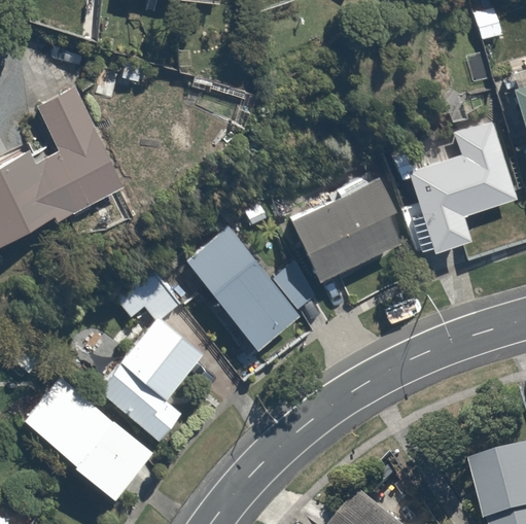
[(504,34),(495,6),(468,15),(479,43),(504,34)]
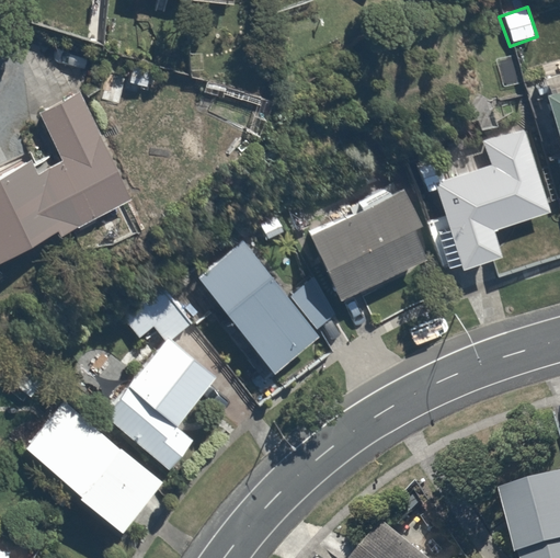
[(559,87),(545,91),(559,148),(559,87)]
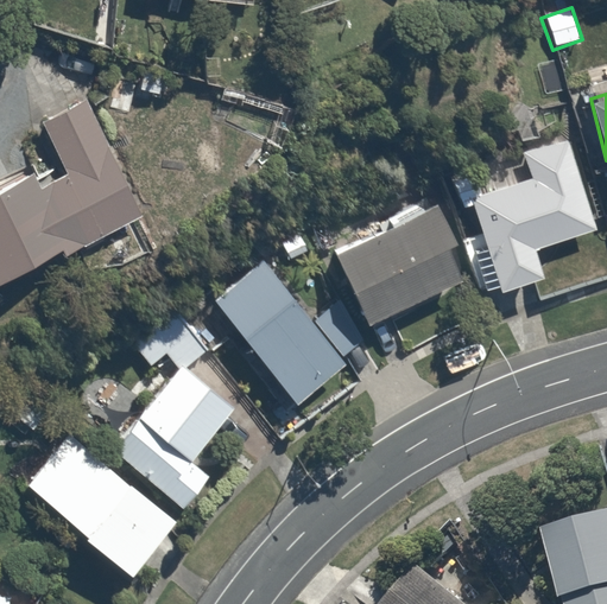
[(67,256),(144,217),(83,99),(39,122),(67,175),(52,182),(48,171),(0,195),(0,283),(64,250),(67,256)]
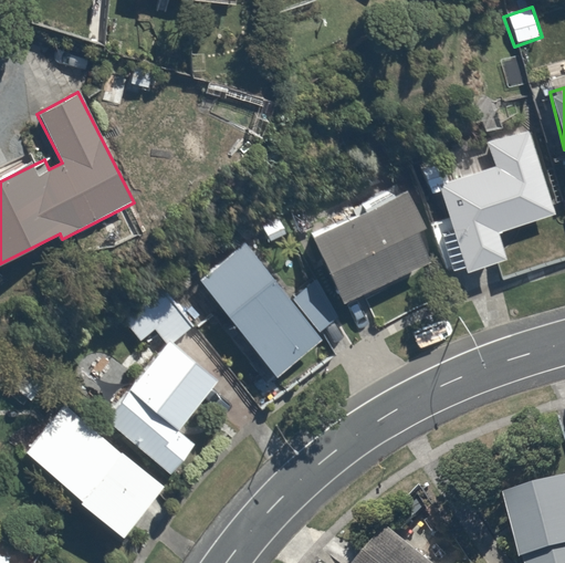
[(488,154),(418,177),(426,200),(442,195),(450,217),(431,223),(449,279),(508,259),(499,233),(555,215),(529,132),(484,146),(488,154)]
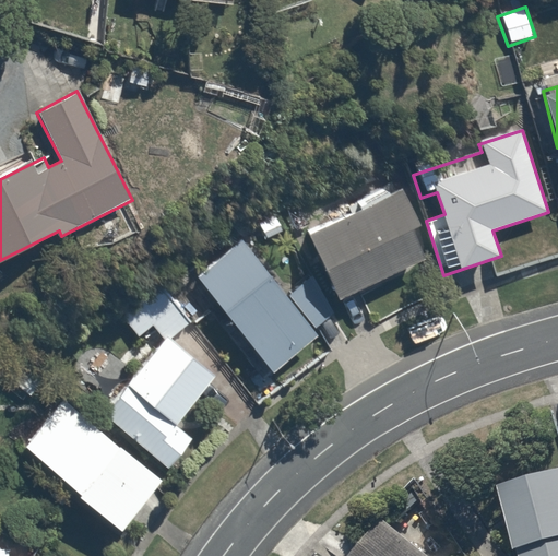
[(425,249),(392,189),(304,237),(337,297),(425,249)]
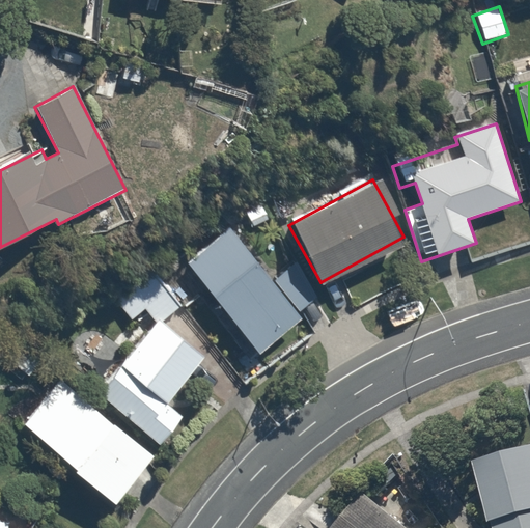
[(322,300),(293,262),(272,278),(232,226),(189,260),(257,350),(322,300)]
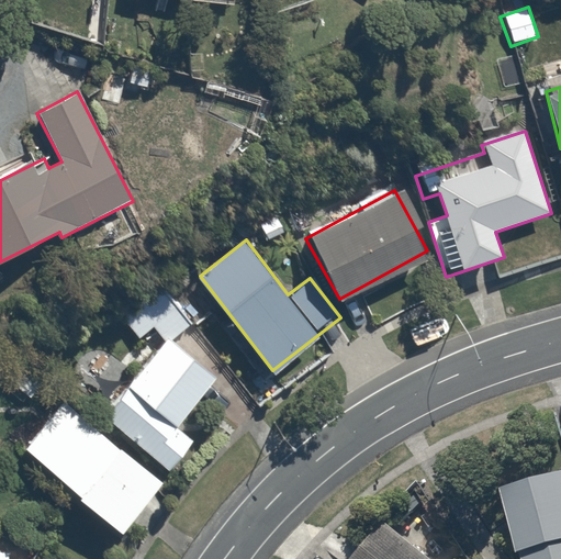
[(153,332),(163,342),(168,335),(183,321),(158,295),(126,325),(142,343),(153,332)]
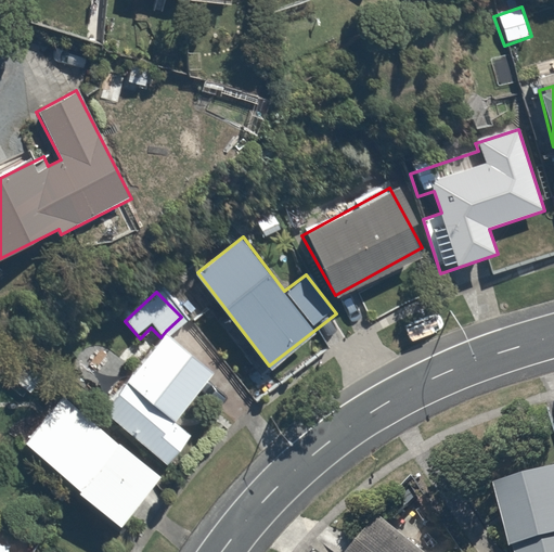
[(102,416),(167,466),(193,432),(177,419),(215,368),(166,331),(102,416)]
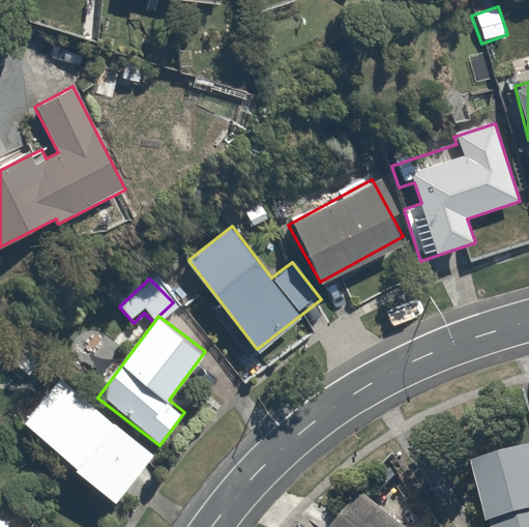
[(97,398),(58,369),(19,420),(120,498),(159,445),(97,398)]
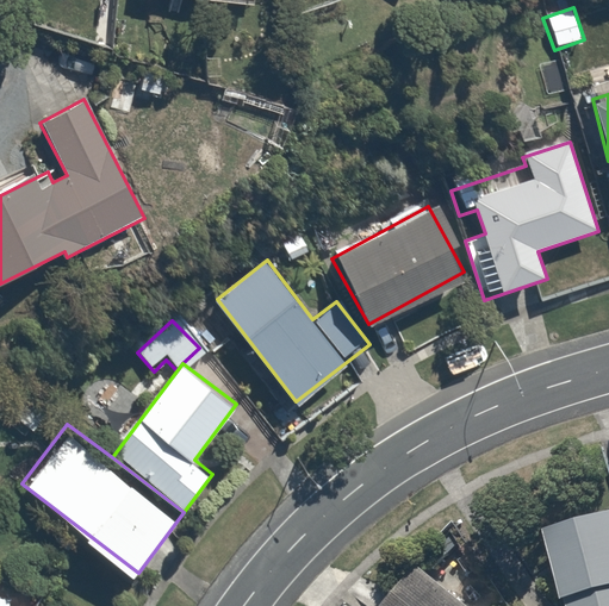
[(608,605),(608,519),(554,538),(577,605),(608,605)]
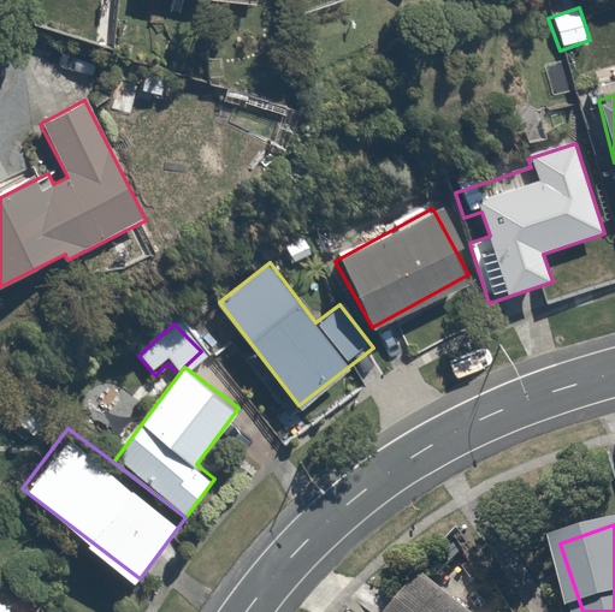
[(475,611),(431,581),(409,611),(475,611)]
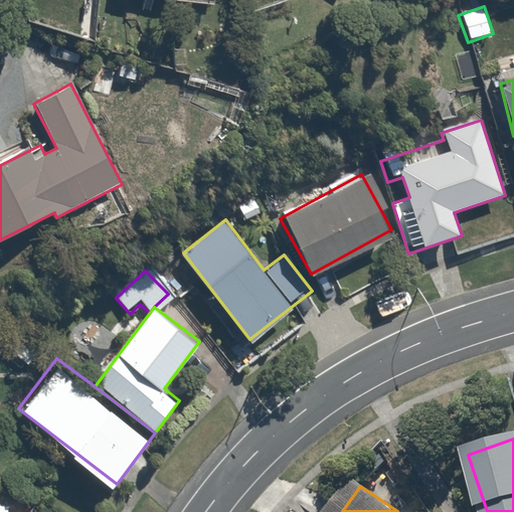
All buildings are outlined.
